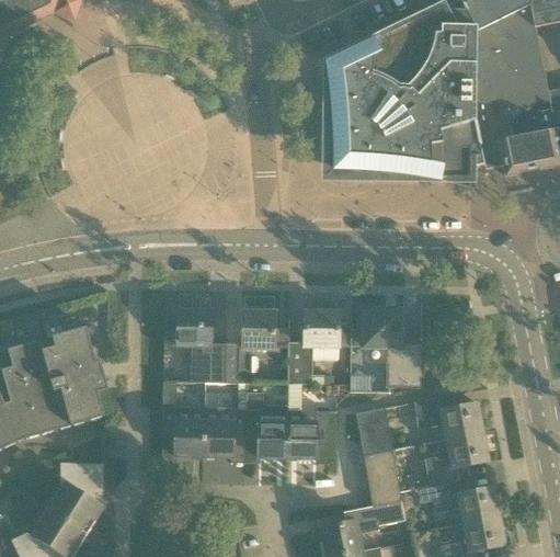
[(53,0),(56,8),(70,0),(0,0),(0,54),(7,36),(4,33),(52,11),(48,3),(53,0)]
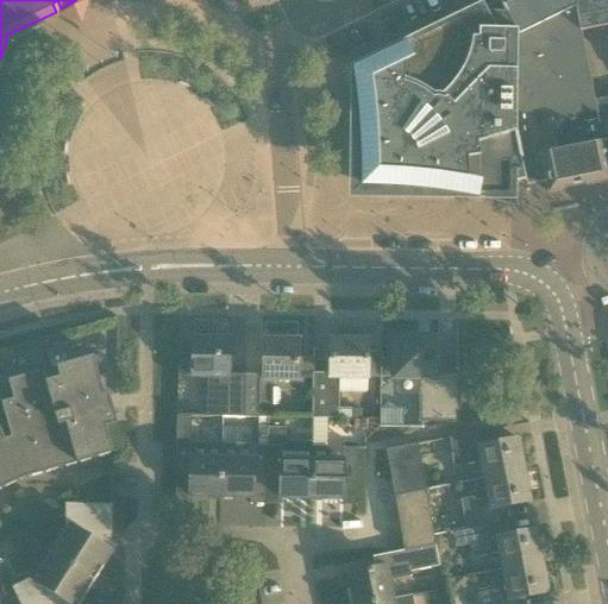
[(495,0),(493,1),(493,0),(490,0),(480,6),(478,4),(351,65),(357,114),(361,164),(362,164),(367,164),(367,176),(378,177),(378,181),(378,183),(427,187),(477,194),(477,193),(511,194),(511,178),(524,176),(522,164),(513,120),(515,27),(502,0),(495,0)]
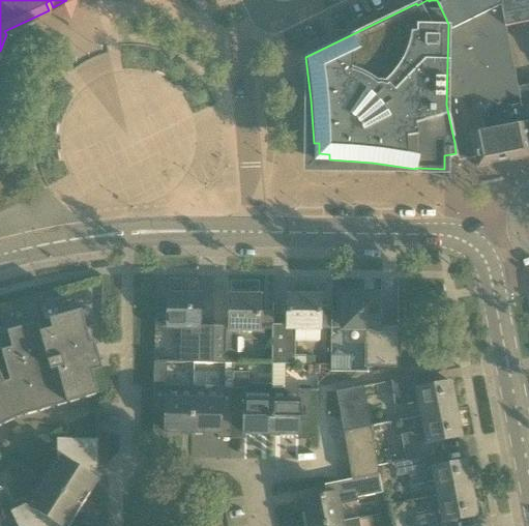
[(437,0),(448,24),(446,105),(454,143),(456,153),(457,153),(462,156),(474,154),(476,165),(488,162),(488,161),(528,152),(528,148),(517,83),(504,24),(528,19),(528,0),(437,0)]
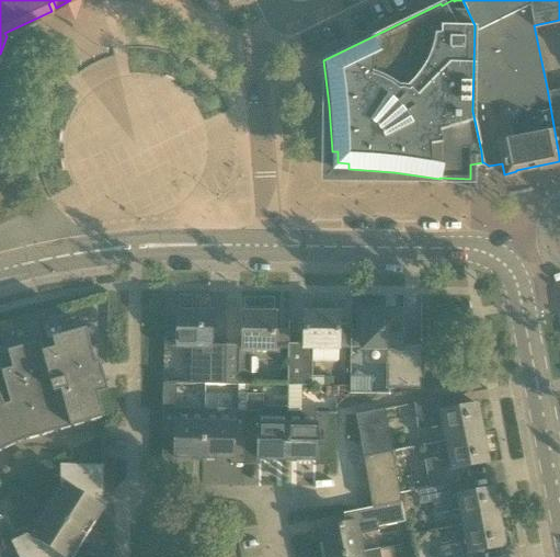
[(559,84),(547,88),(559,157),(559,84)]
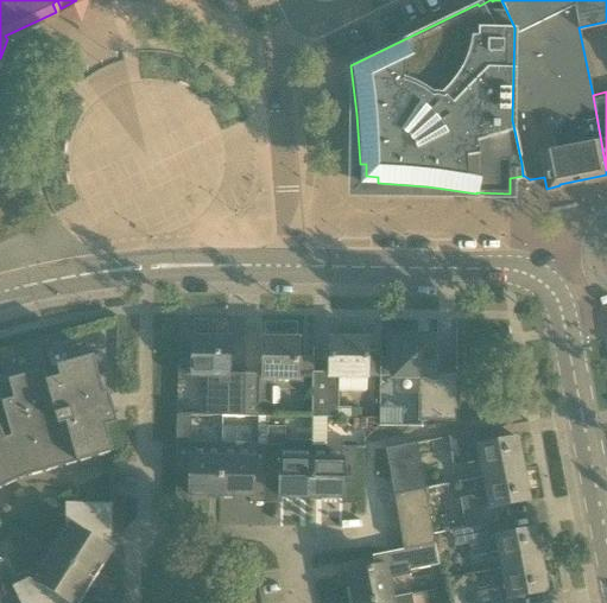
[(273,413),(273,412),(273,401),(279,401),(279,386),(301,386),(301,368),(313,368),(313,354),(296,353),(297,335),(284,335),(284,331),(265,331),(265,335),(261,335),(261,359),(261,372),(242,372),(242,402),(242,413),(255,413),(266,413),(273,413)]
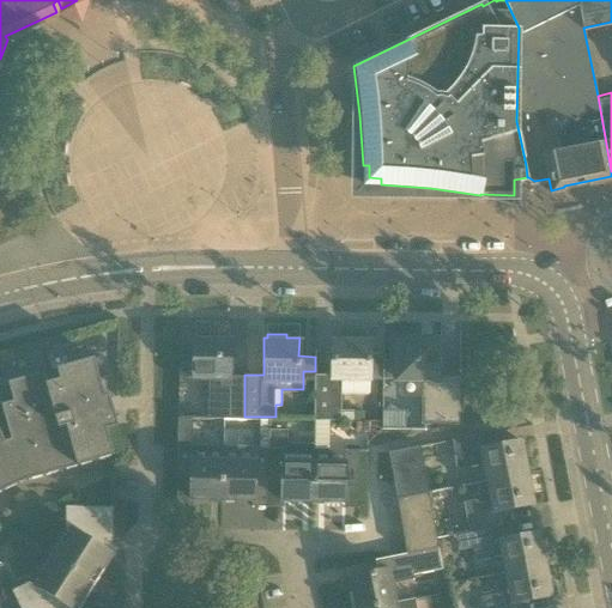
[(423,383),(423,419),(459,419),(459,374),(441,374),(441,356),(435,356),(436,340),(419,340),(419,335),(392,334),(391,358),(391,363),(395,363),(395,376),(416,377),(423,383)]
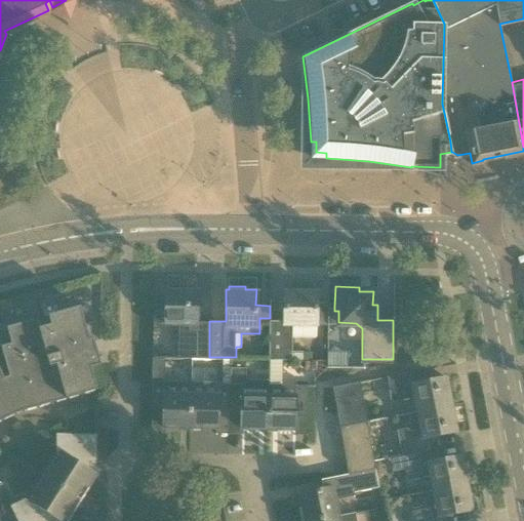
[(177,356),(209,357),(209,348),(209,321),(196,321),(196,314),(196,305),(196,288),(164,288),(164,305),(152,305),(152,317),(152,324),(153,324),(153,322),(165,322),(165,321),(180,321),(179,355),(177,355),(177,356)]
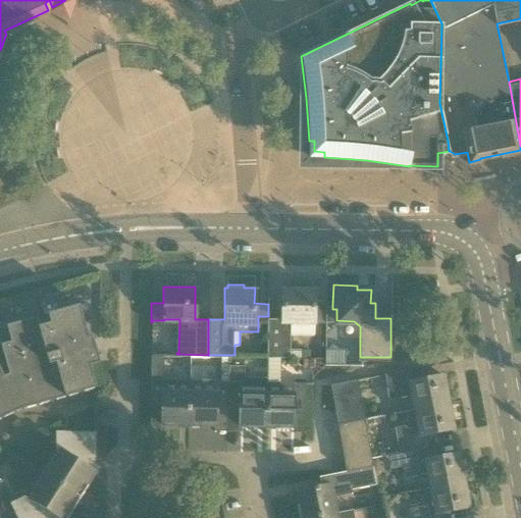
[(288,355),(288,346),(289,332),(289,322),(314,322),(314,320),(323,320),(324,298),(314,298),(314,289),(281,289),(281,317),(266,316),(265,355),(288,356),(288,355)]
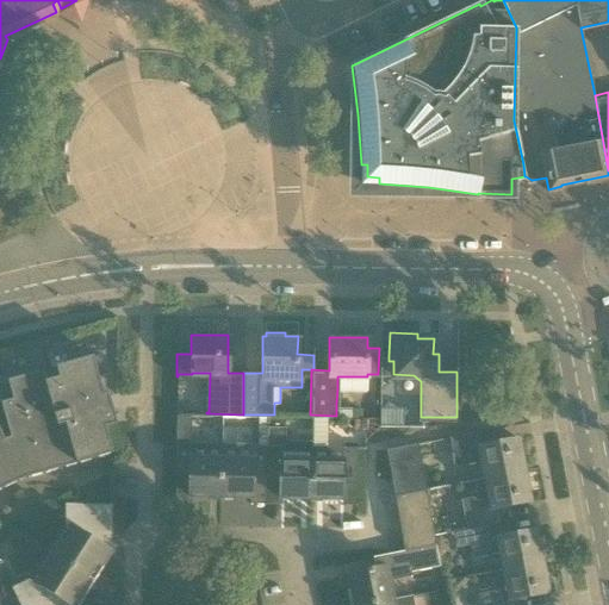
[(92,354),(49,366),(62,411),(54,413),(57,423),(64,420),(75,461),(112,450),(105,424),(116,422),(107,392),(103,393),(92,354)]
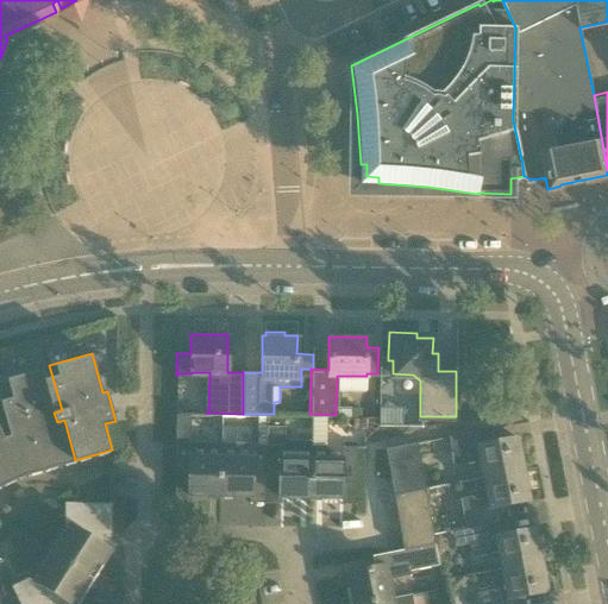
[(381,356),(381,373),(393,373),(393,360),(388,360),(388,356),(381,356)]
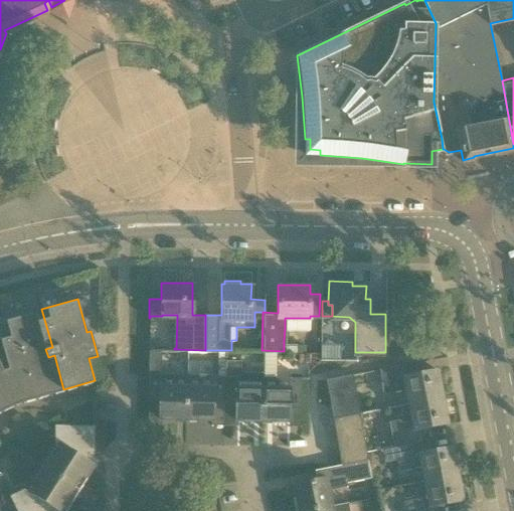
[(52,347),(41,309),(0,320),(0,337),(5,354),(1,356),(18,402),(21,401),(63,389),(54,355),(48,357),(45,349),(52,347)]
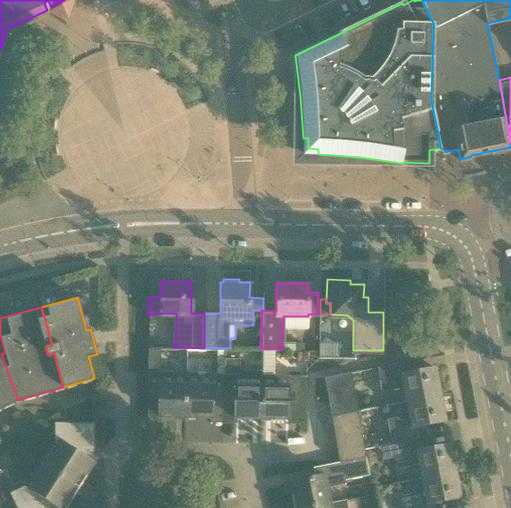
[(147,347),(147,371),(147,401),(158,401),(158,415),(185,415),(185,372),(159,371),(160,347),(147,347)]
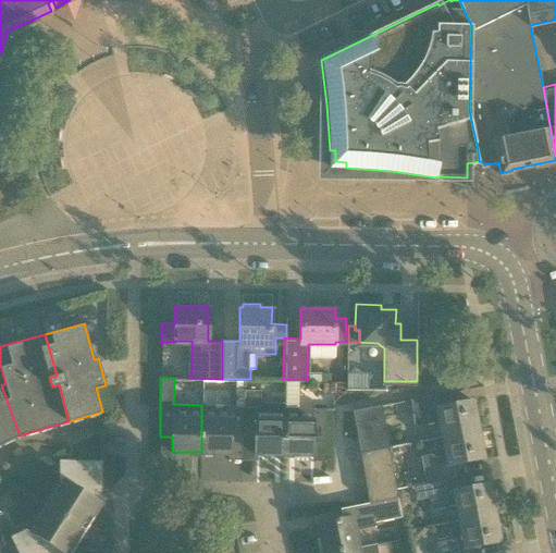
[(242,405),(242,439),(255,439),(255,453),(283,454),(284,406),(285,406),(285,400),(260,400),(260,378),(250,378),(250,379),(244,379),(244,405),(242,405)]
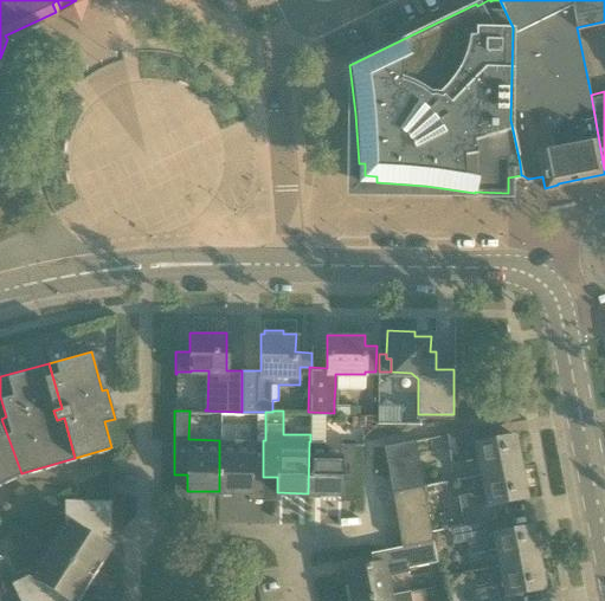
[(0,483),(18,475),(21,473),(1,419),(0,419),(0,483)]
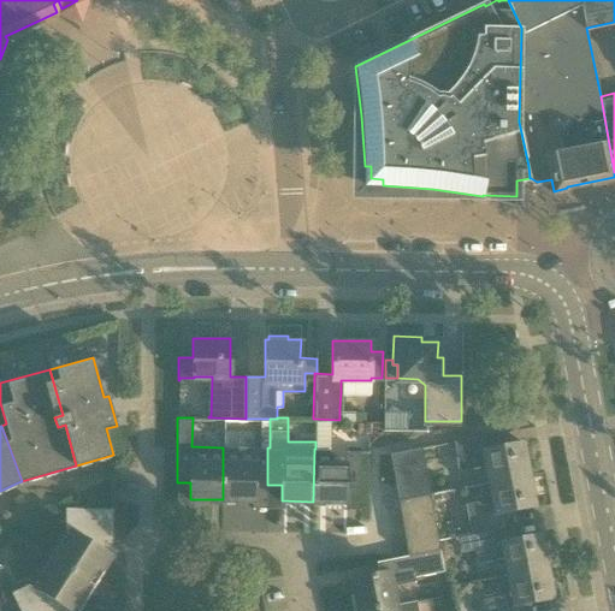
[(488,445),(485,432),(453,439),(459,467),(485,461),(489,480),(528,472),(522,439),(488,445)]
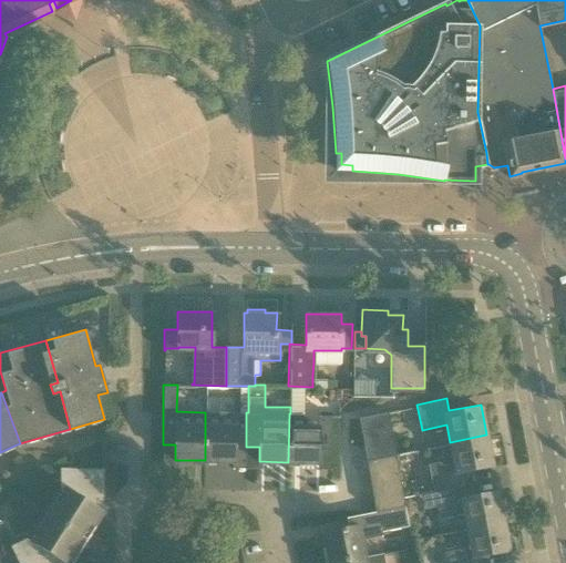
[(205,412),(205,460),(234,461),(234,446),(246,447),(246,412),(205,412)]
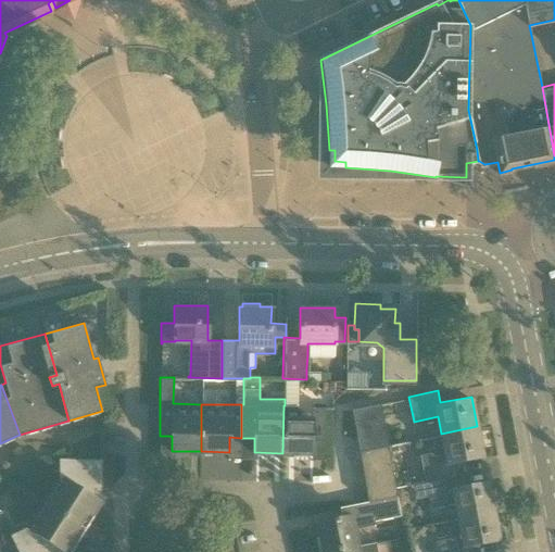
[(282,453),(312,453),(312,439),(324,439),(324,406),(312,406),(312,417),(284,416),(282,453)]
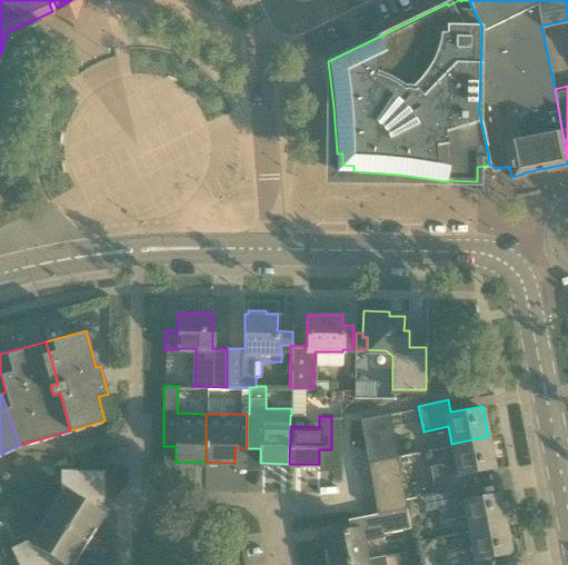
[(429,464),(435,491),(465,485),(462,472),(495,466),(488,436),(451,444),(455,458),(429,464)]
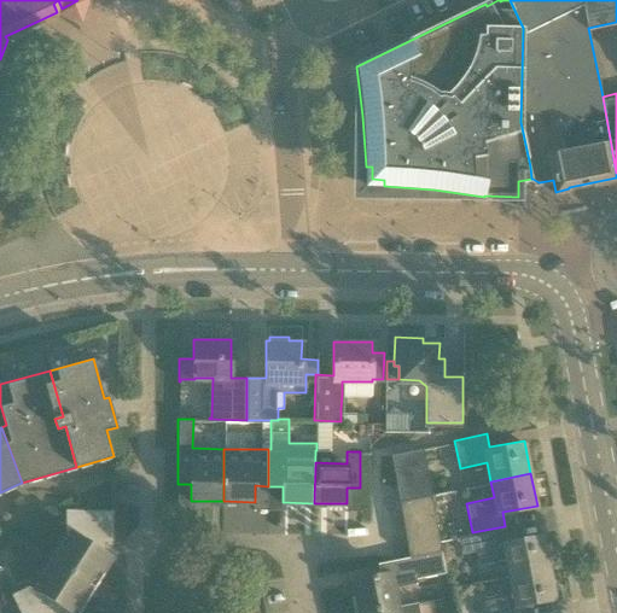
[(430,494),(399,500),(401,513),(407,546),(409,555),(441,549),(430,494)]
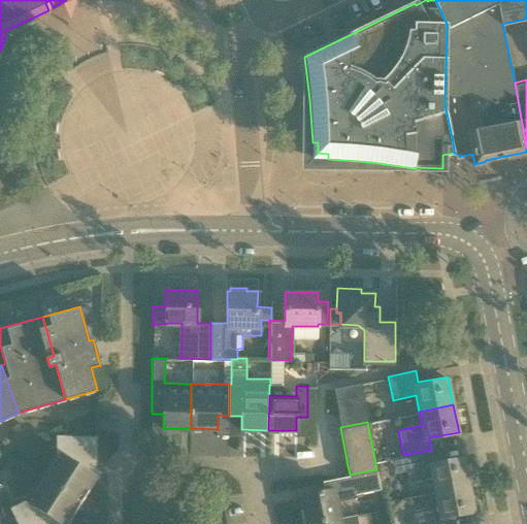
[(44,478),(80,501),(100,470),(100,469),(96,476),(90,471),(96,461),(97,434),(56,433),(56,461),(44,478)]
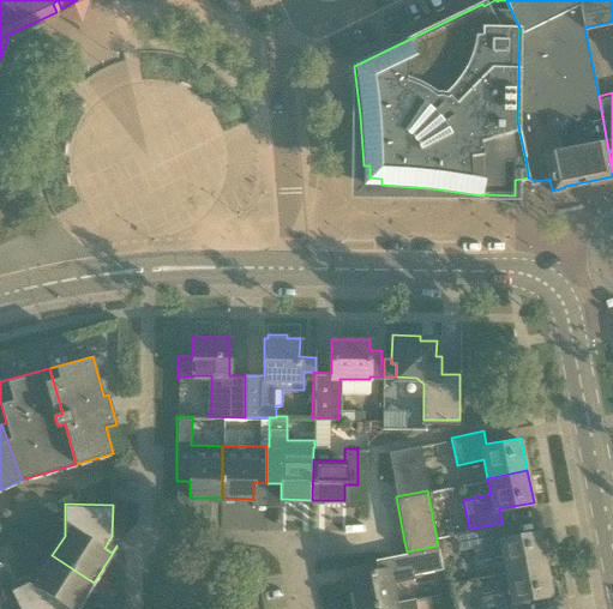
[(502,523),(469,529),(470,531),(456,534),(458,547),(473,544),(475,558),(502,553),(505,570),(545,562),(539,530),(504,537),(502,523)]
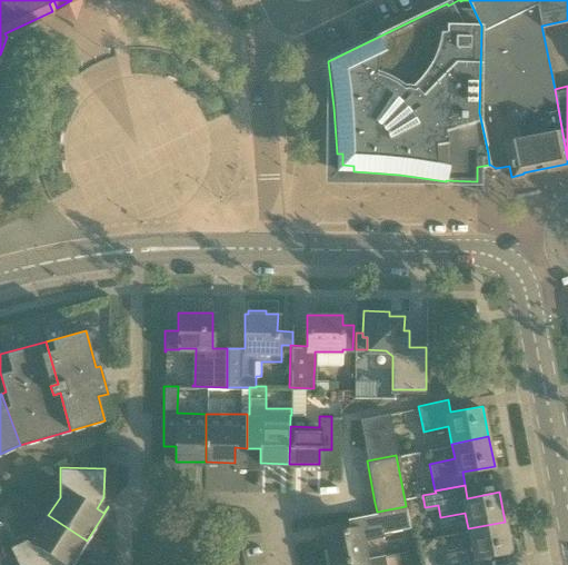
[(382,532),(409,526),(406,506),(378,512),(347,517),(349,528),(324,534),(329,564),(366,557),(362,539),(382,535),(382,532)]
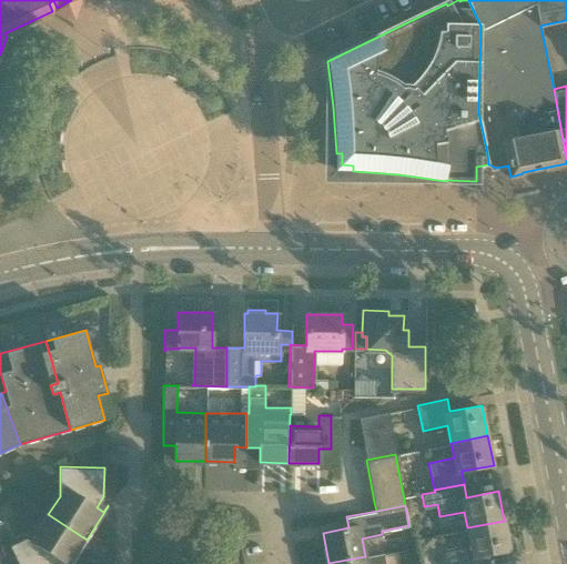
[(10,545),(19,563),(60,563),(62,561),(67,563),(71,563),(87,540),(48,514),(36,533),(10,545)]
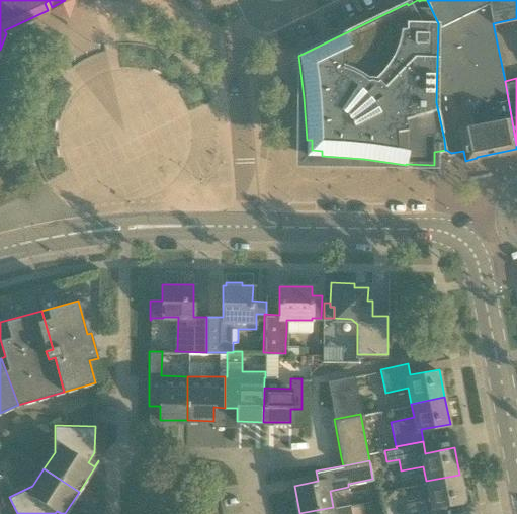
[(437,513),(436,507),(445,505),(465,501),(459,475),(426,481),(429,494),(418,497),(419,505),(408,508),(408,513),(437,513)]
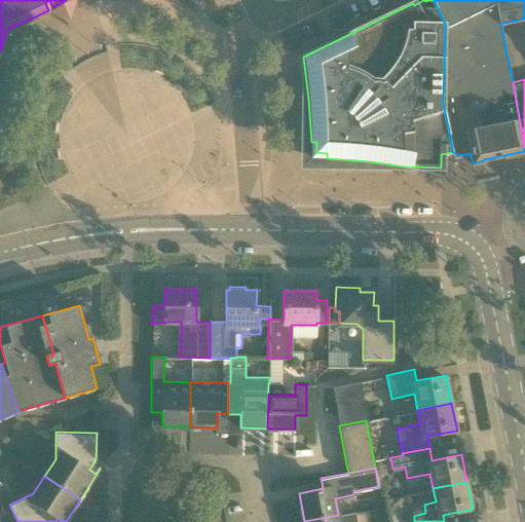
[(357,521),(355,511),(338,515),(304,521),(357,521)]
